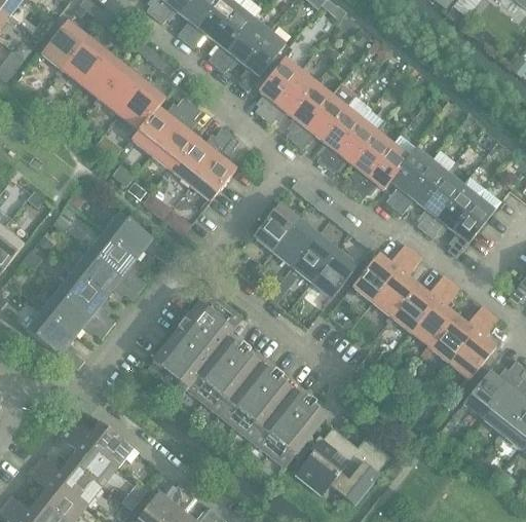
[(10,13),(22,0),(0,0),(0,8),(8,15),(10,13)]
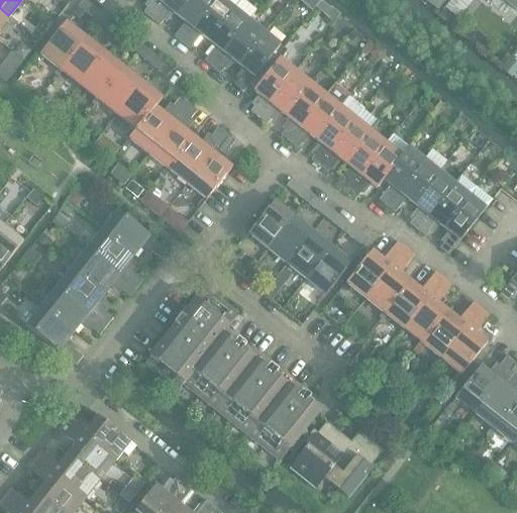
[(78,4),(98,19),(104,12),(88,0),(81,0),(78,4)]
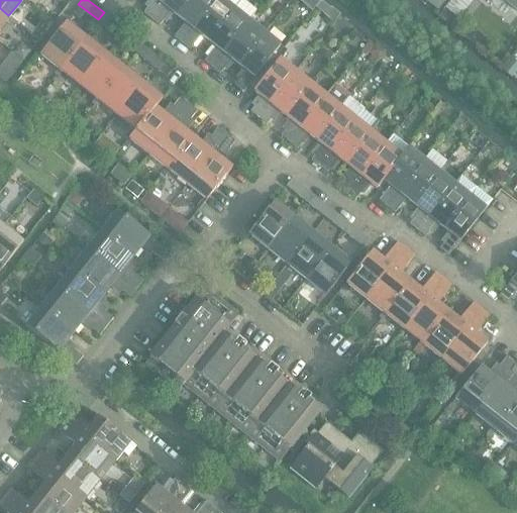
[(150,0),(143,9),(151,15),(164,0),(150,0)]
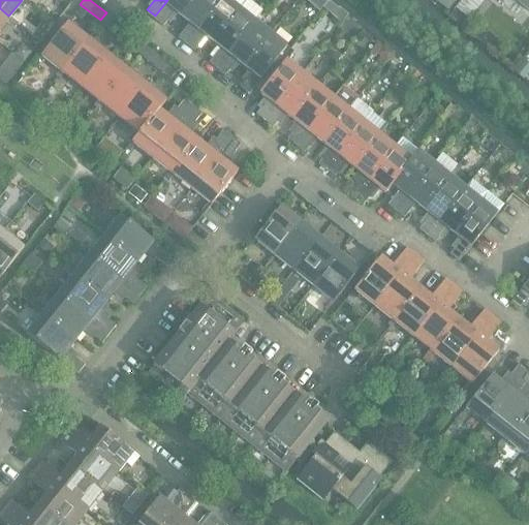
[(175,7),(182,13),(193,0),(167,0),(155,16),(163,23),(175,7)]
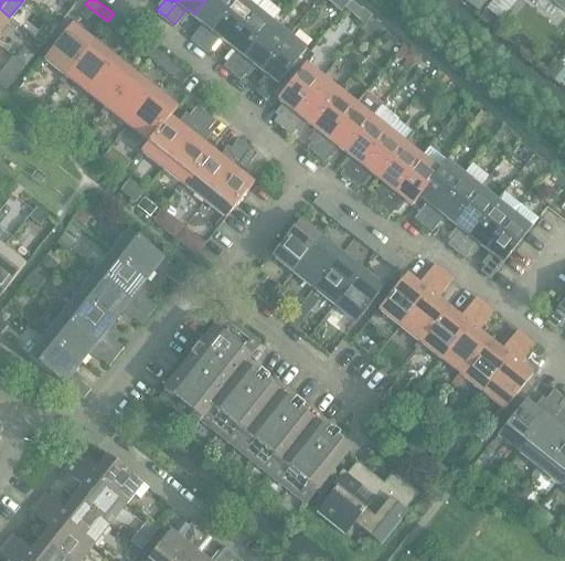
[(190,36),(199,43),(233,0),(206,0),(194,14),(202,21),(190,36)]
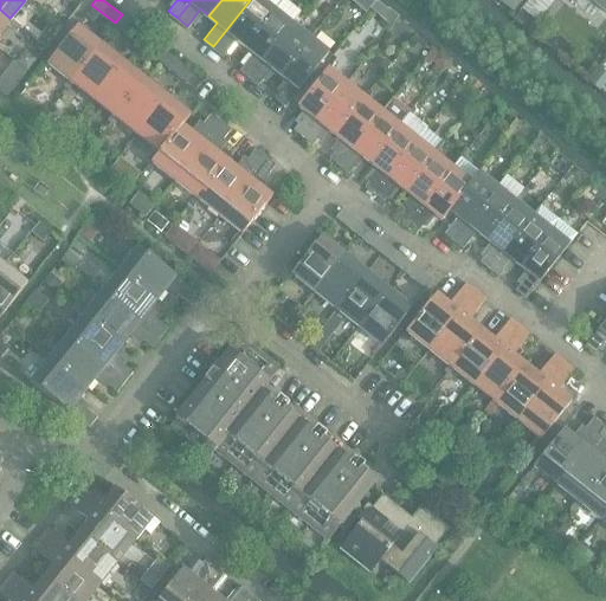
[(236,37),(245,44),(279,0),(250,0),(213,46),(223,53),(236,37)]
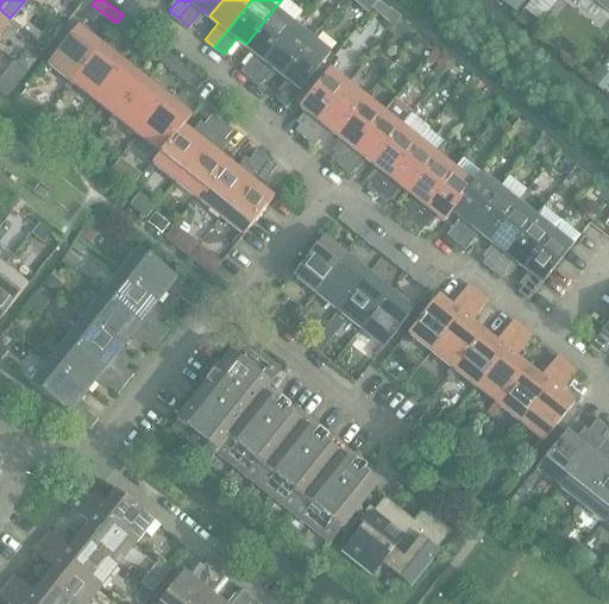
[(251,75),(294,20),(302,10),(290,0),(281,0),(246,44),(255,50),(242,67),(251,75)]
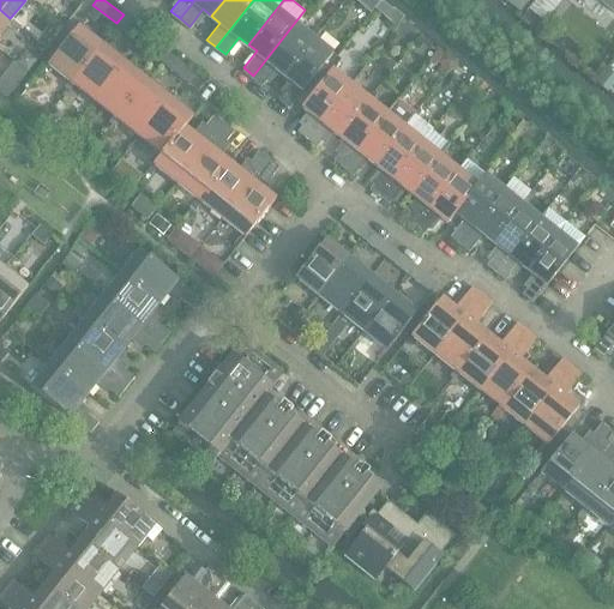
[(404,12),(393,5),(386,14),(396,22),(404,12)]
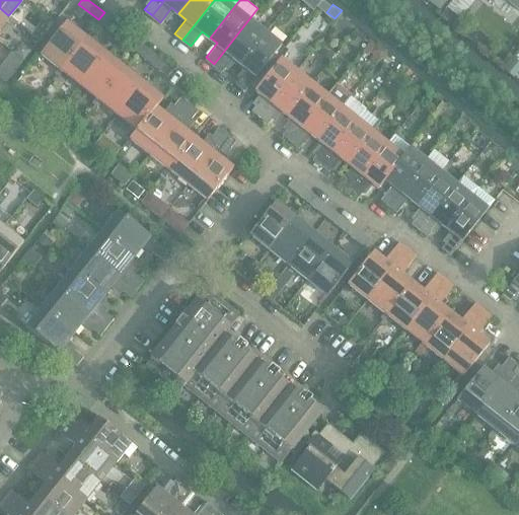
[(0,25),(6,18),(8,15),(0,8),(0,25)]
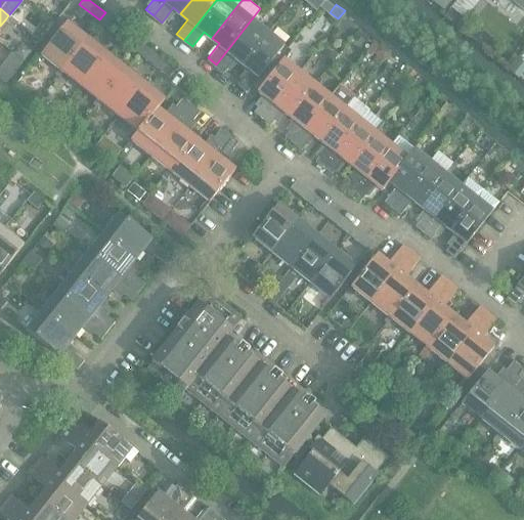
[(99,19),(119,35),(124,28),(105,12),(99,19)]
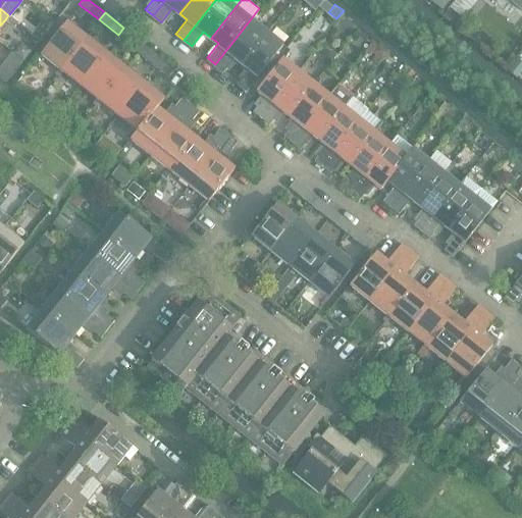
[(10,13),(8,15),(16,21),(18,18),(10,13)]
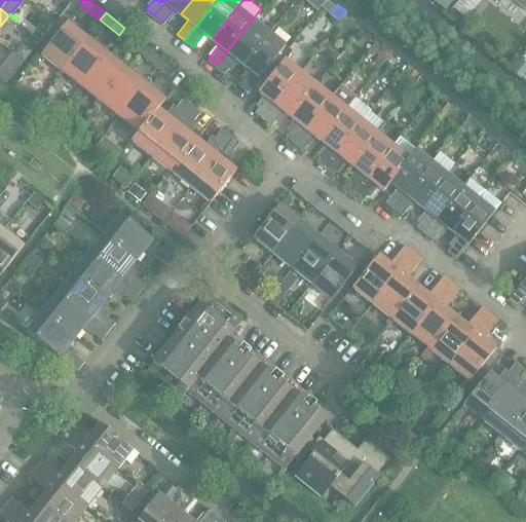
[(8,15),(6,19),(14,24),(16,22),(8,15)]
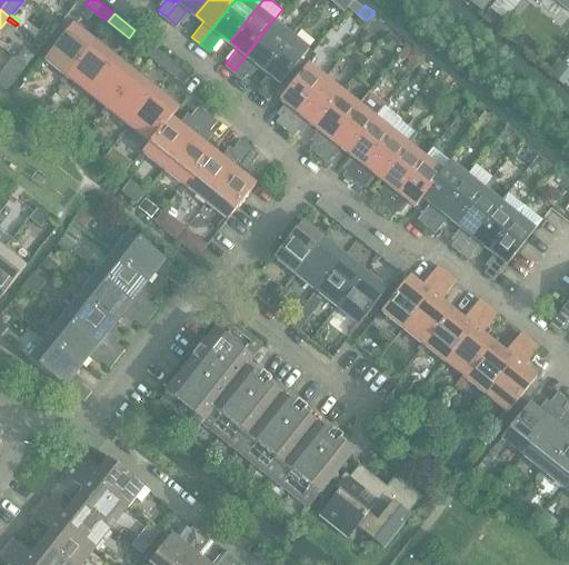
[(256,61),(263,67),(291,32),(275,19),(235,70),(243,77),(256,61)]
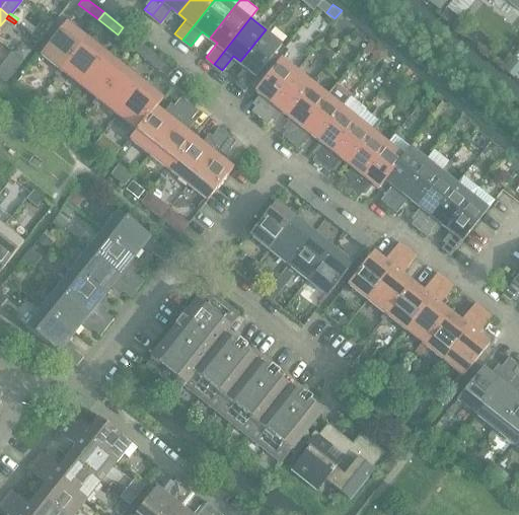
[(41,52),(60,68),(86,34),(66,19),(41,52)]
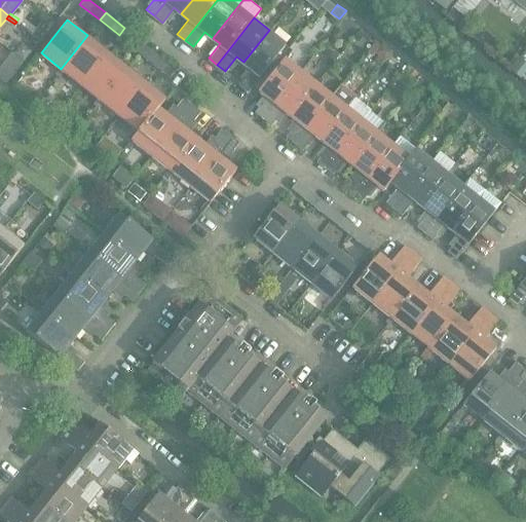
[(119,35),(139,50),(144,43),(124,28),(119,35)]
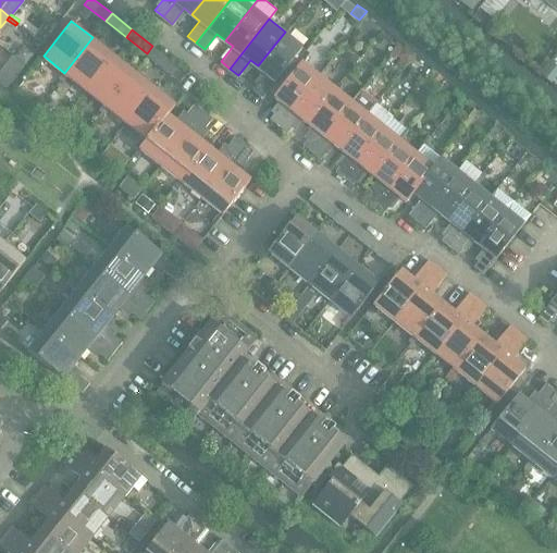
[(380,29),(374,37),(380,41),(385,34),(380,29)]
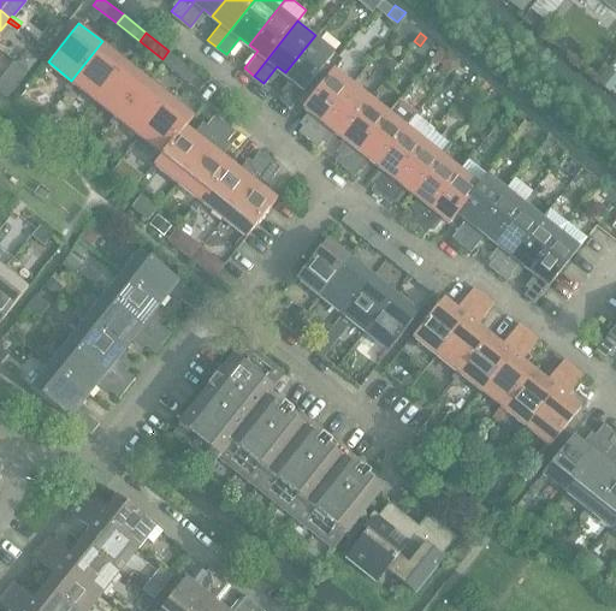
[(335,49),(315,35),(285,72),(294,79),(280,96),(291,105),(335,49)]
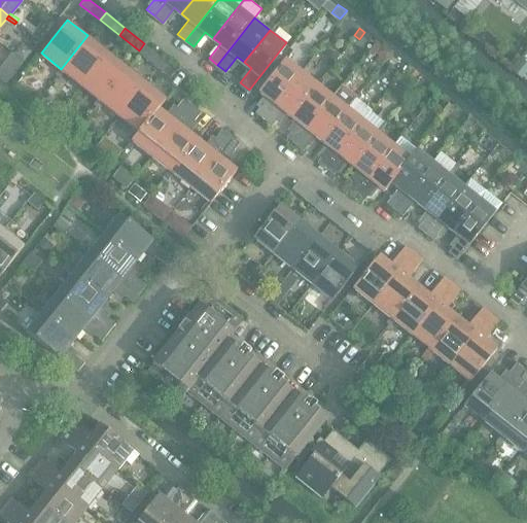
[(107,50),(88,35),(61,69),(80,84),(107,50)]
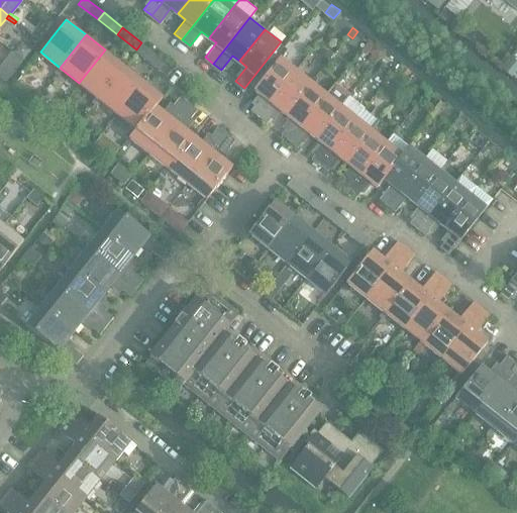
[(370,37),(362,47),(367,53),(369,49),(378,58),(386,47),(376,39),(375,41),(370,37)]
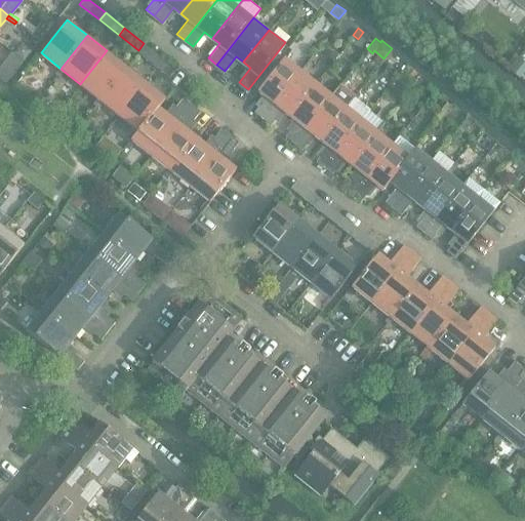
[(21,40),(12,50),(24,59),(32,48),(21,40)]
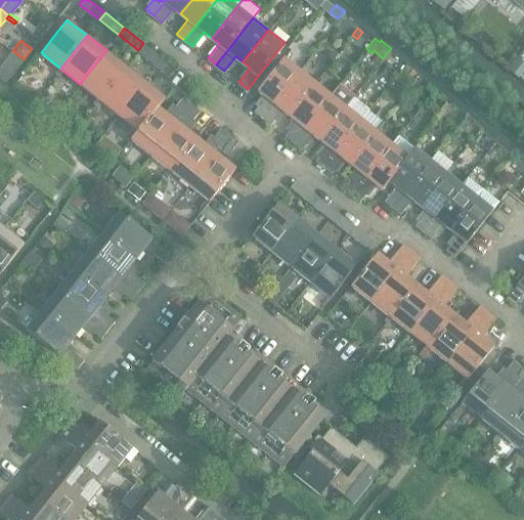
[(138,50),(157,66),(163,58),(143,43),(138,50)]
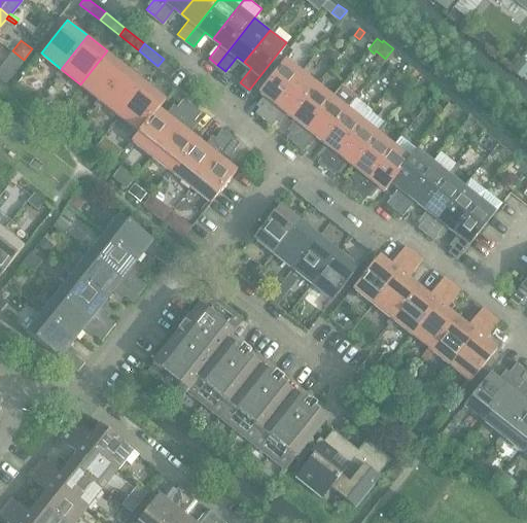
[(335,47),(329,55),(335,59),(340,51),(335,47)]
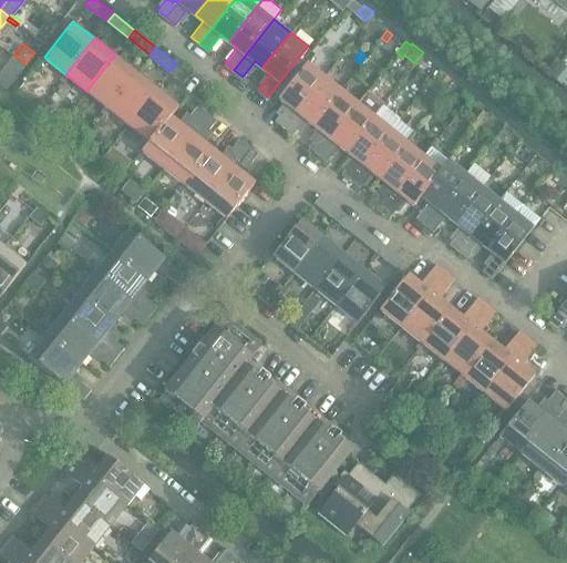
[(136,71),(115,54),(86,91),(107,106),(136,71)]
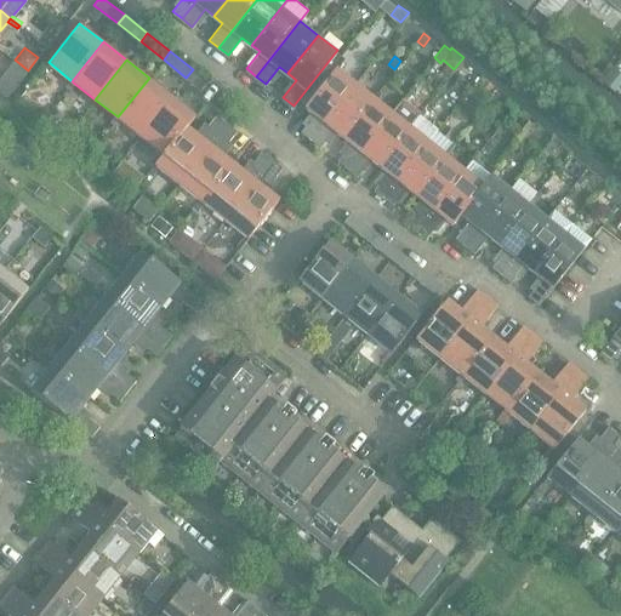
[(620,70),(614,66),(603,79),(615,89),(620,81),(620,70)]
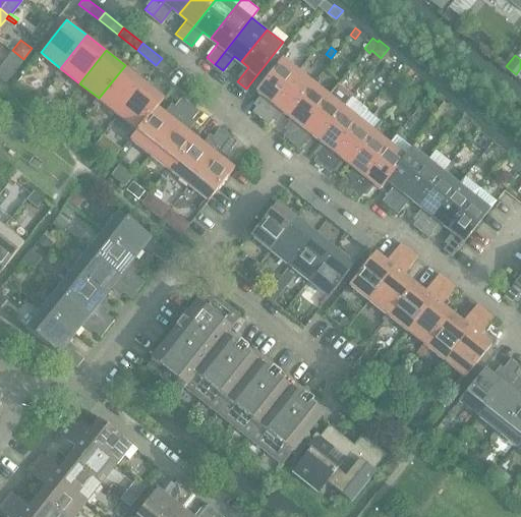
[(252,109),(261,116),(298,68),(282,56),(255,89),(264,95),(252,109)]
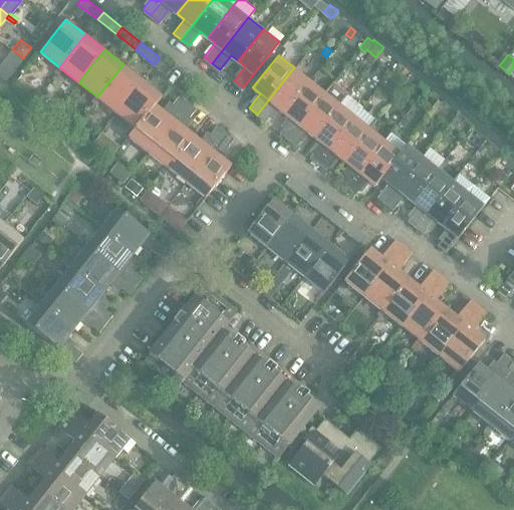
[(172,67),(160,57),(154,64),(167,74),(172,67)]
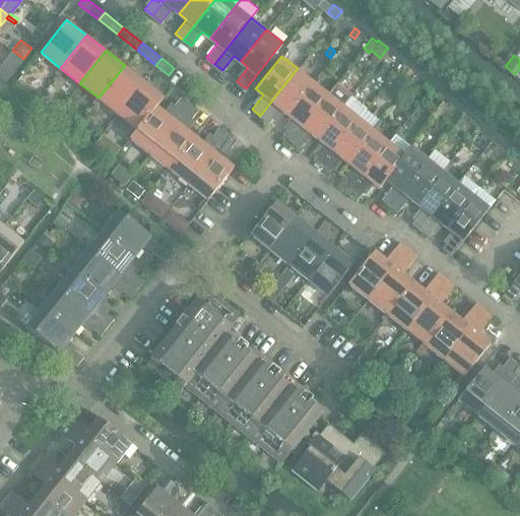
[(143,80),(125,65),(99,98),(118,113),(143,80)]
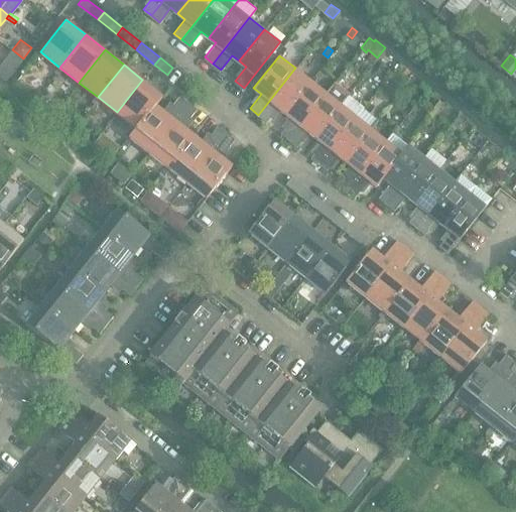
[(310,80),(295,68),(258,115),(266,121),(277,107),(284,113),(310,80)]
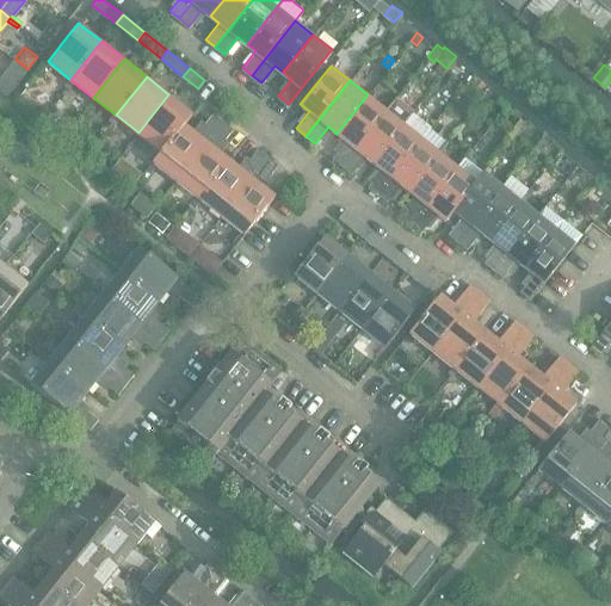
[(192,112),(168,94),(139,133),(160,150),(161,150),(184,122),(184,123),(192,112)]
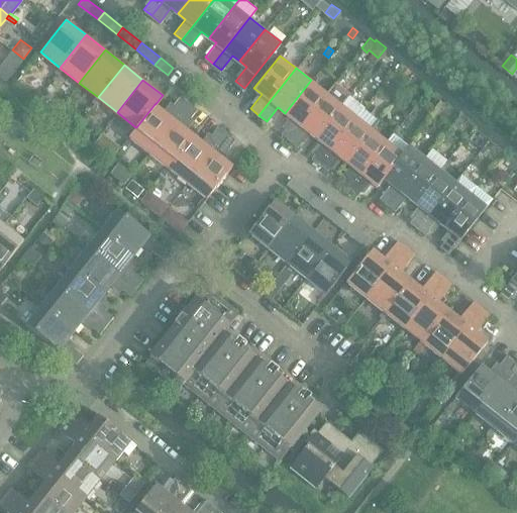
[(326,92),(311,80),(285,113),(292,118),(281,132),(289,139),(326,92)]
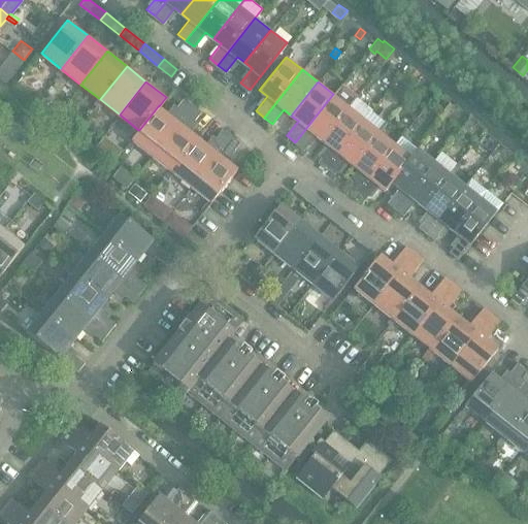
[(315,134),(322,140),(358,95),(342,83),(333,94),(295,142),(303,149),(315,134)]
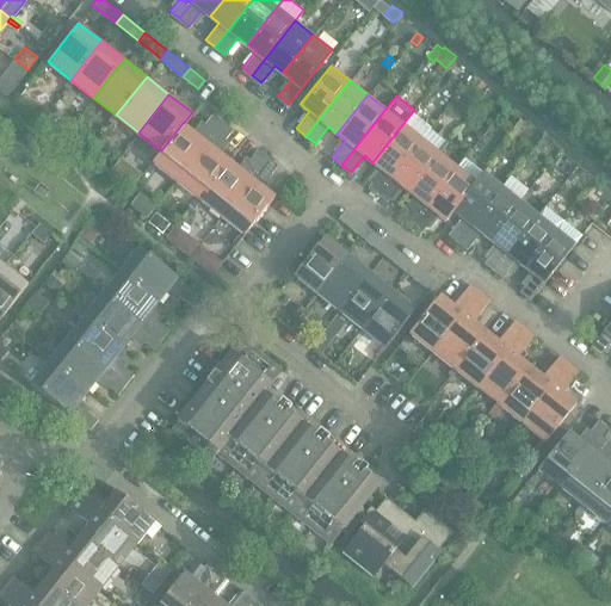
[(377,193),(421,137),(432,124),(414,110),(372,162),(381,168),(368,185),(377,193)]
